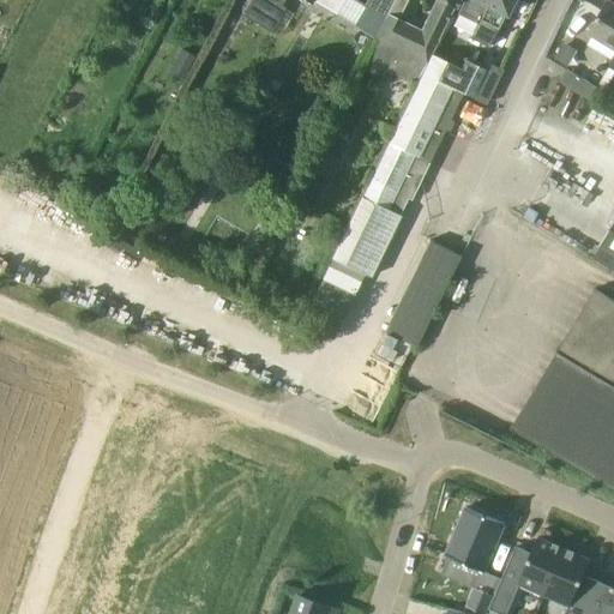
[(309,0),(336,16),(345,0),(253,0),(240,23),(265,38),(269,31),(271,32),(284,10),(280,7),(284,0),(309,0)]
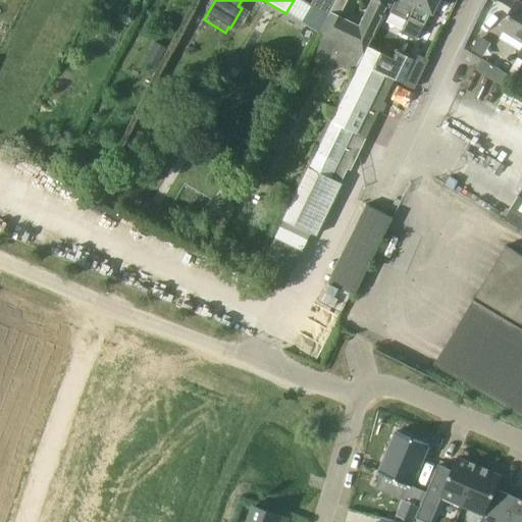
[(310,0),(308,4),(328,15),(335,0),(310,0)]
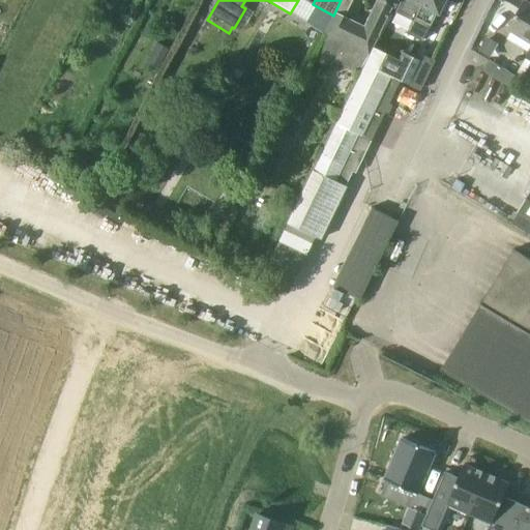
[(341,0),(333,16),(324,34),(315,52),(359,72),(372,47),(373,48),(394,0),(341,0)]
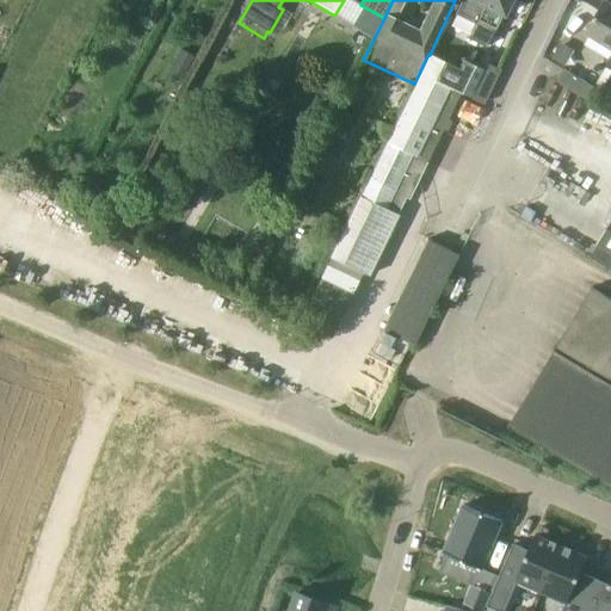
[(503,16),(510,0),(462,0),(456,13),(475,23),(468,38),(486,48),(503,14),(503,16)]
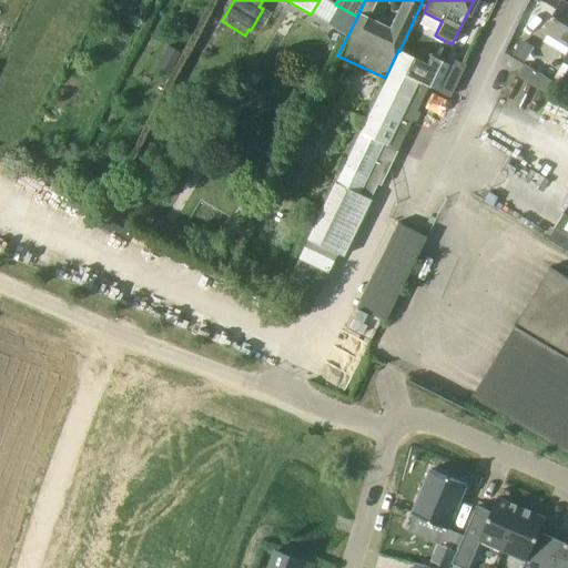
[(546,31),(567,43),(567,4),(564,2),(546,31)]
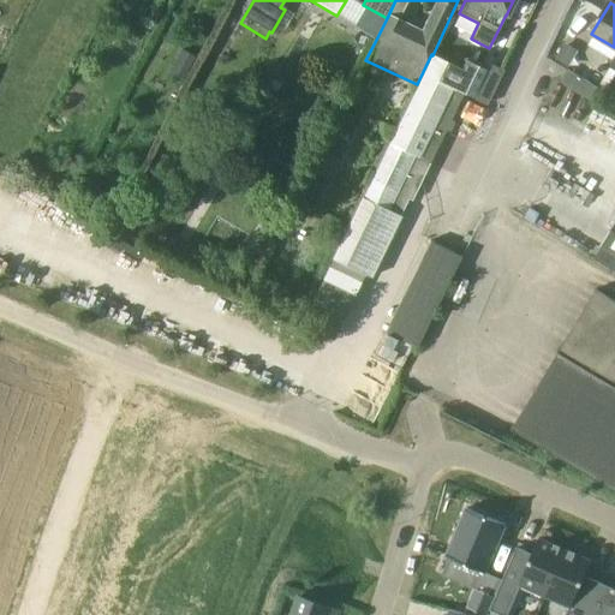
[(579,52),(565,43),(556,59),(569,67),(579,52)]
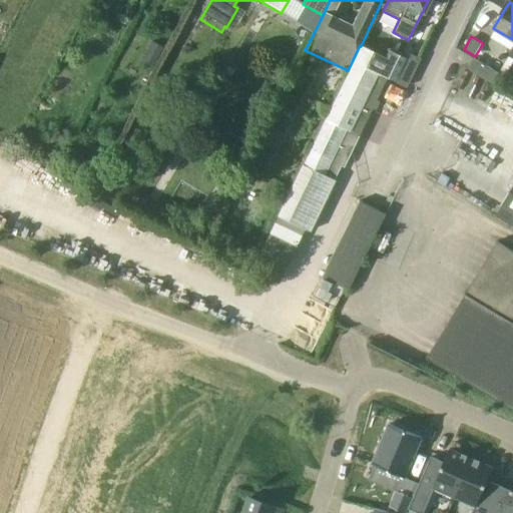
[(302,163),(324,174),(336,179),(340,170),(343,171),(360,136),(388,78),(396,82),(408,58),(390,50),(386,58),(361,46),(360,45),(348,70),(302,163)]
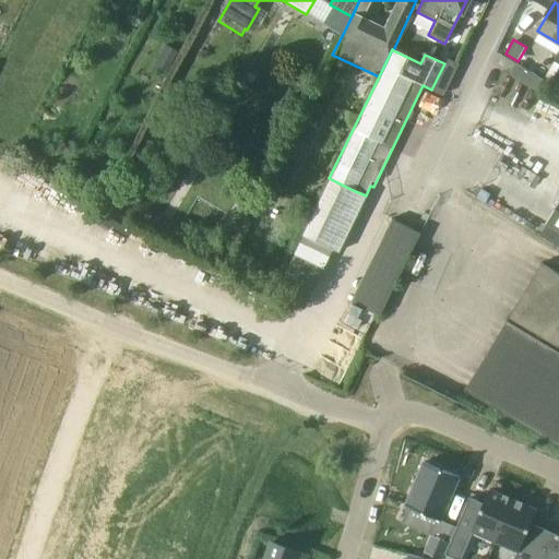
[(554,61),(543,79),(550,83),(558,67),(558,64),(555,62),(554,61)]
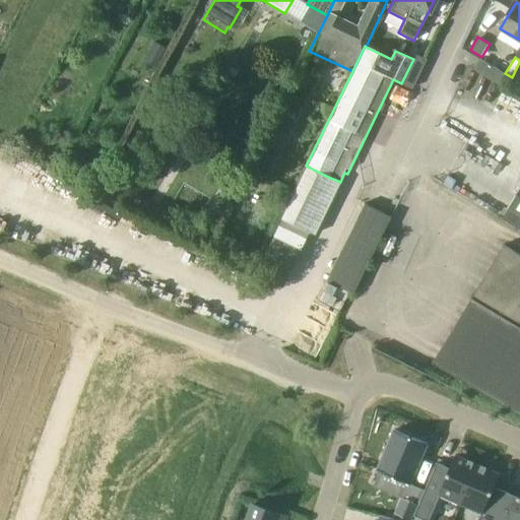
[(472,69),(499,85),(505,73),(479,58),(472,69)]
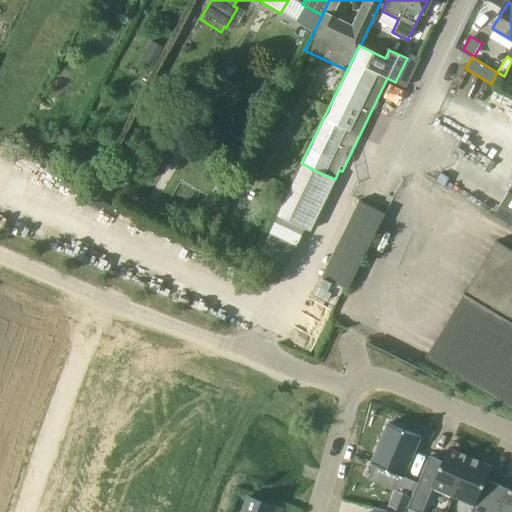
[(407,58),(395,82),(406,87),(417,63),(415,63),(407,58)]
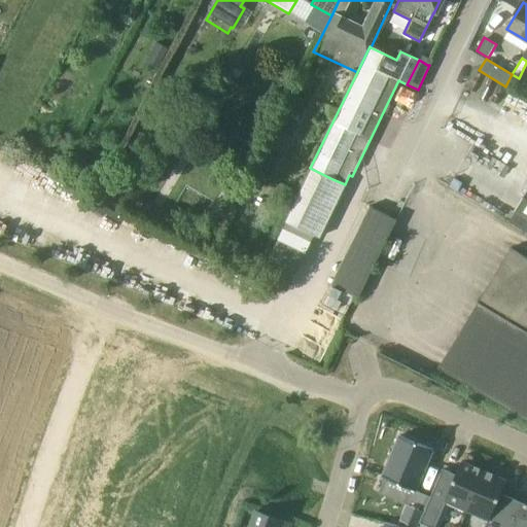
[(257,277),(288,292),(314,237),(319,239),(346,185),(345,184),(332,179),(310,168),(257,277)]
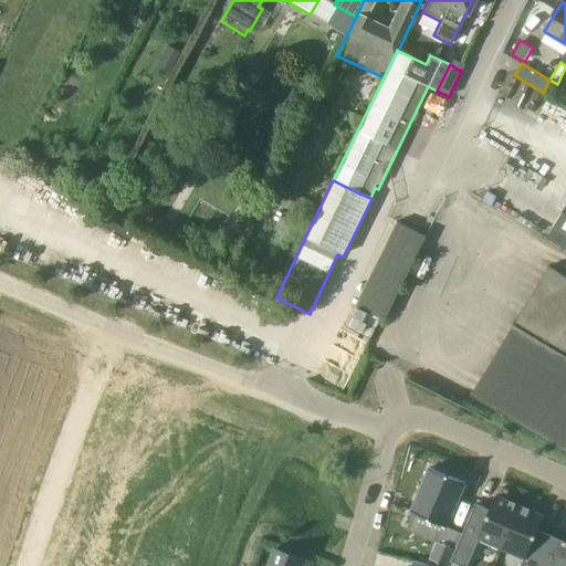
[(565,207),(554,228),(554,229),(548,239),(565,249),(565,207)]
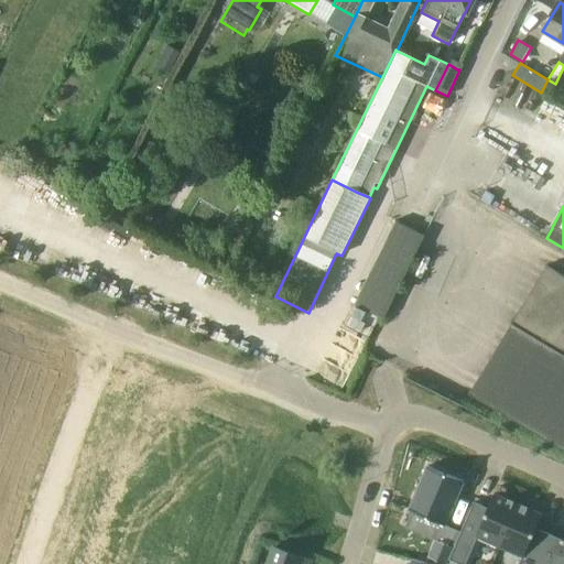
[(381,320),(422,232),(391,219),(351,305),(381,320)]
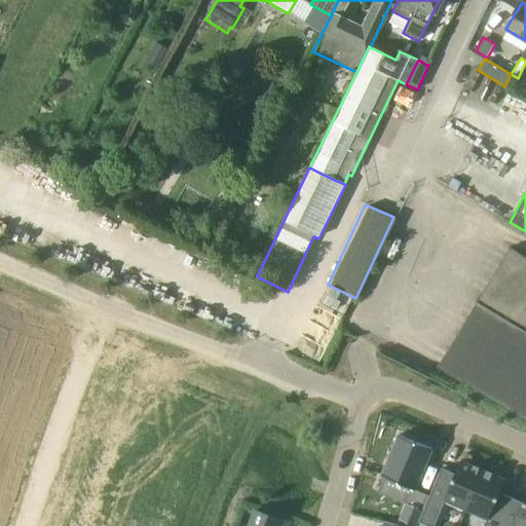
[(525,257),(511,248),(480,299),(525,327),(525,257)]
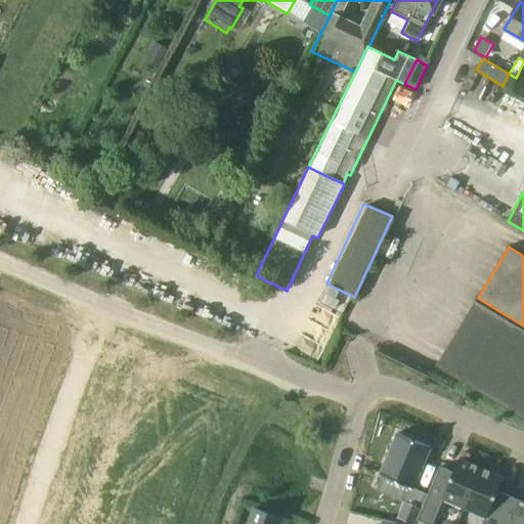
[(523,330),(476,301),(436,365),(523,419),(523,330)]
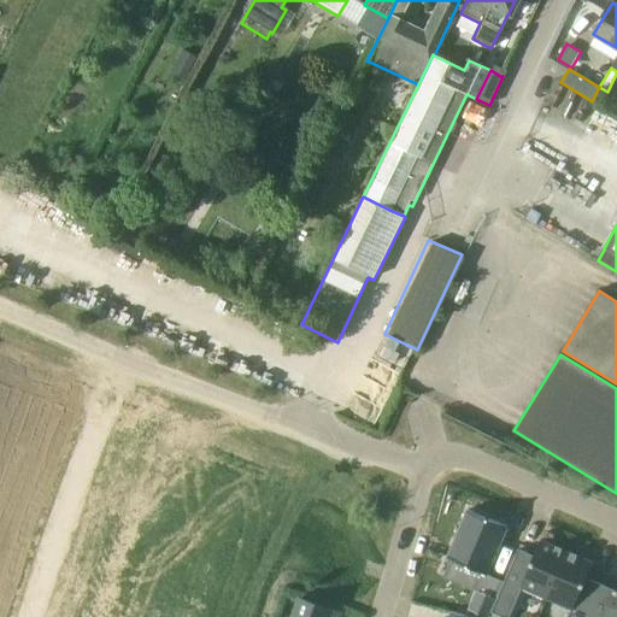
[(445,554),(486,573),(506,523),(466,506),(445,554)]
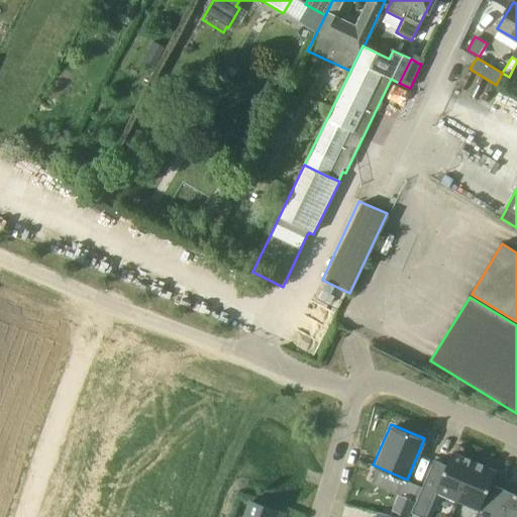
[(475,462),(452,452),(447,466),(434,460),(412,513),(421,516),(427,516),(437,494),(458,502),(475,462)]
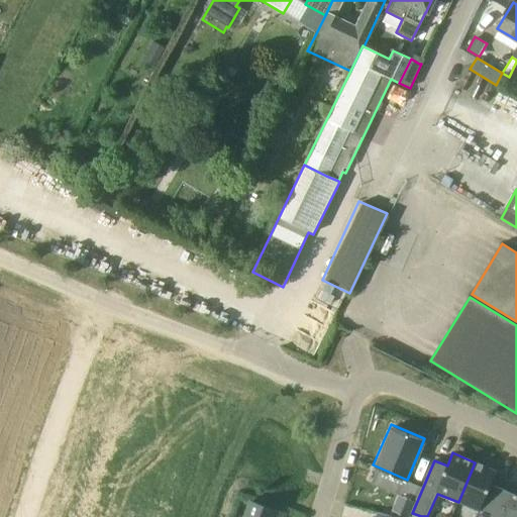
[(458,502),(479,511),(476,516),(491,516),(503,490),(492,485),(497,472),(475,462),(458,502)]
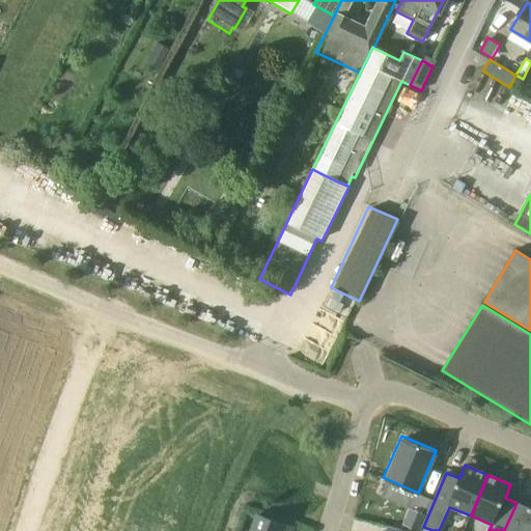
[(530,530),(530,503),(529,508),(516,503),(504,530),(530,530)]
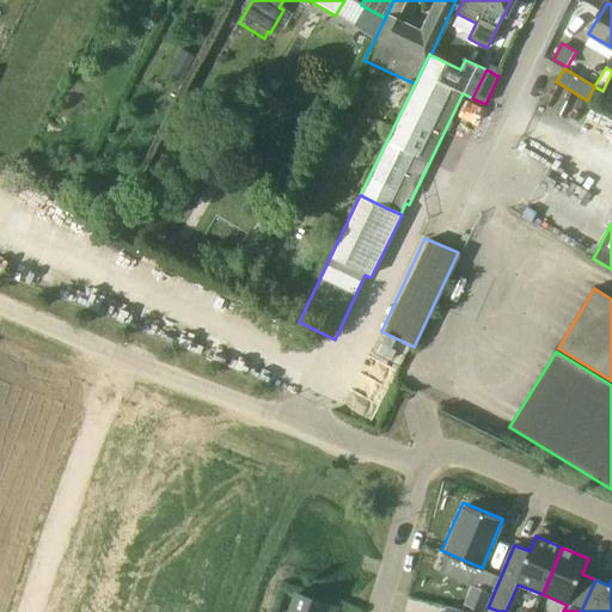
[(467,605),(483,611),(490,594),(475,587),(467,605)]
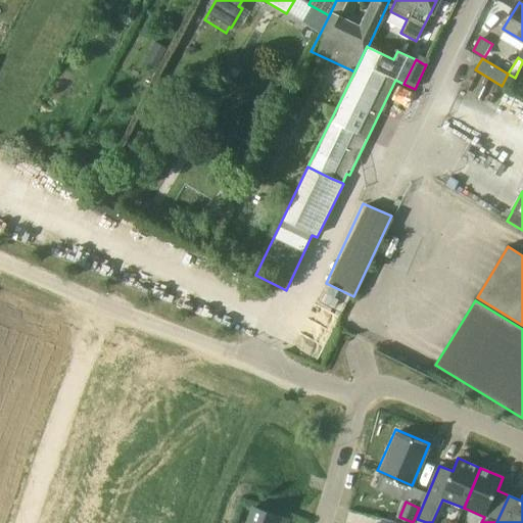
[(287,522),(289,519),(254,507),(248,522),(287,522)]
